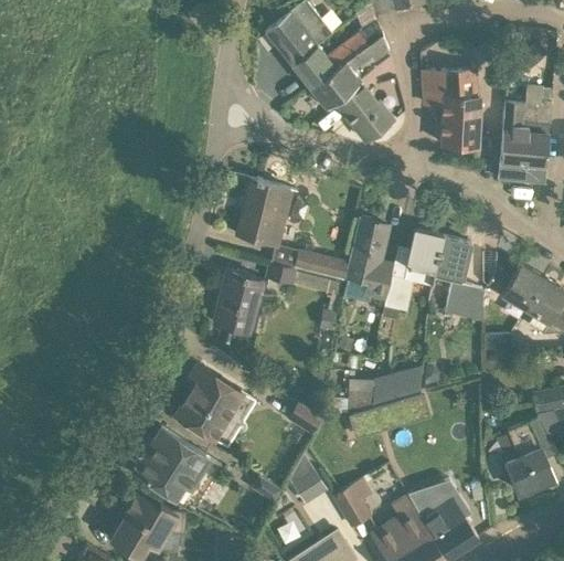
[(318,19),(306,2),(302,4),(301,3),(300,4),(301,6),(265,33),(293,66),(318,48),(309,36),(323,25),(318,19)]
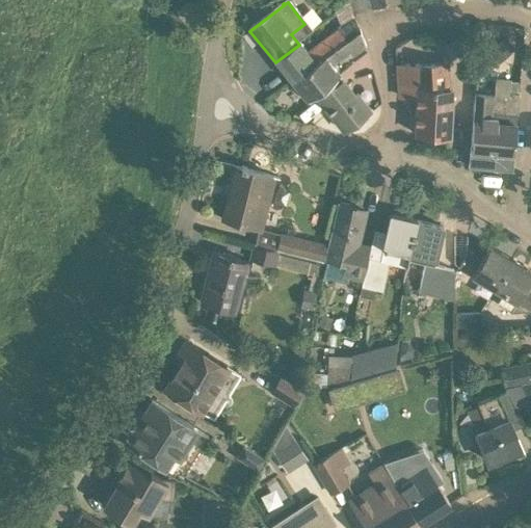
[(349,3),(340,11),(336,15),(346,28),(339,33),(309,56),(299,45),(275,62),(292,84),(360,33),(361,33),(355,22),(349,3)]
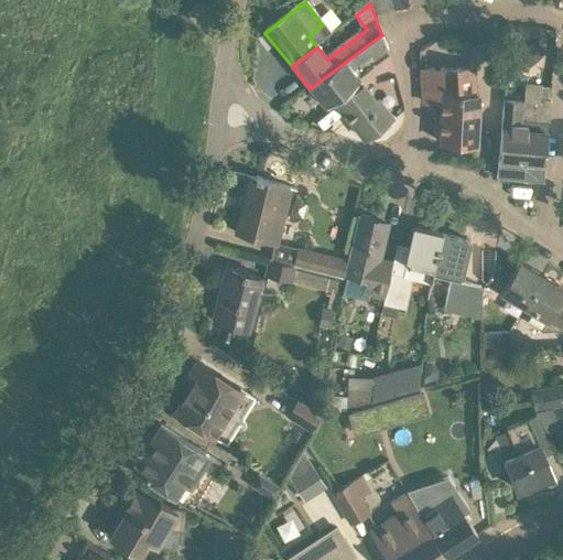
[(496,39),(496,44),(510,45),(511,32),(508,32),(504,32),(497,31),(497,34),(496,39)]
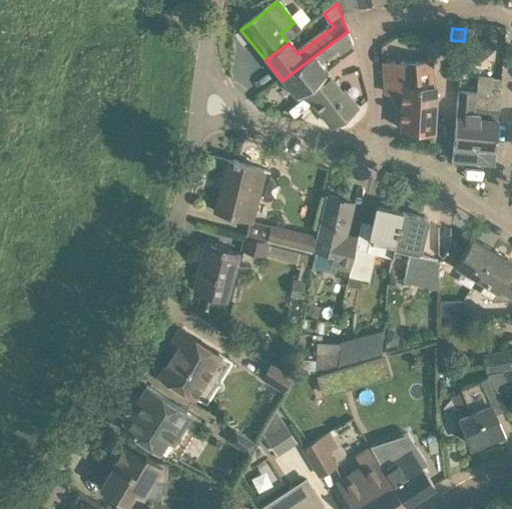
[(348,32),(347,32),(282,81),(291,92),(304,82),(309,88),(327,74),(320,64),(337,53),(340,57),(353,47),(348,33),(348,32)]
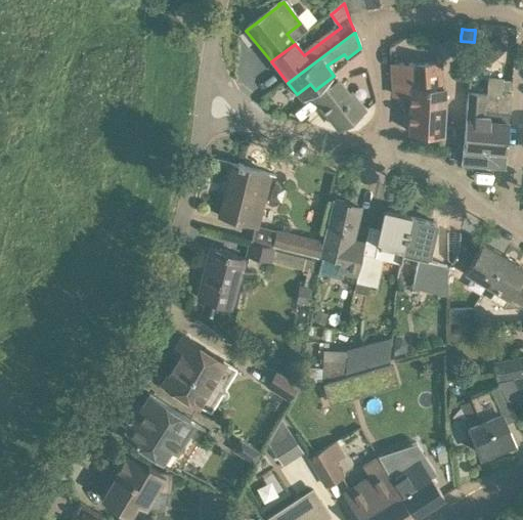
[(476,34),(474,53),(484,54),(490,47),(483,42),(484,34),(476,34)]
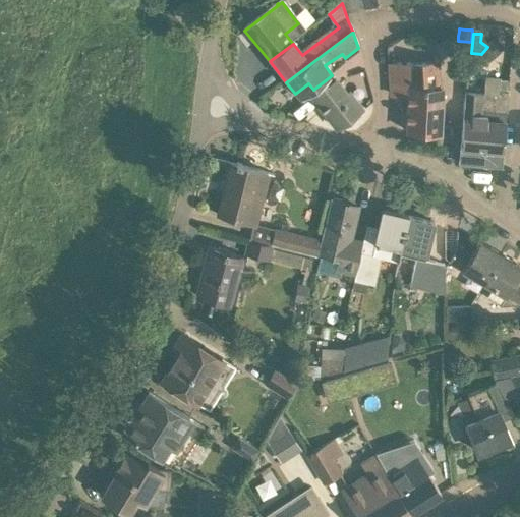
[(487,47),(481,54),(479,55),(490,66),(507,49),(497,39),(487,47)]
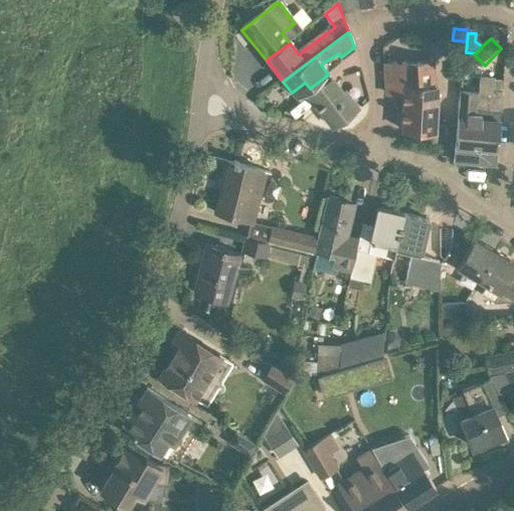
[(404,99),(402,134),(437,136),(439,92),(436,91),(435,65),(386,67),(388,99),(404,99)]
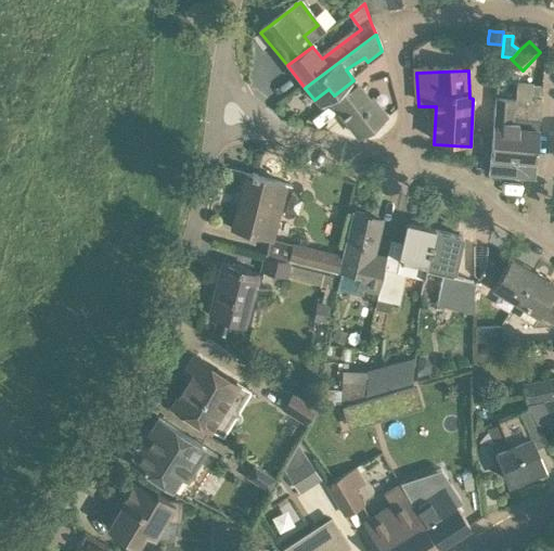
[(329,89),(314,100),(323,111),(331,104),(359,141),(387,119),(375,104),(373,106),(353,80),(334,95),(329,89)]
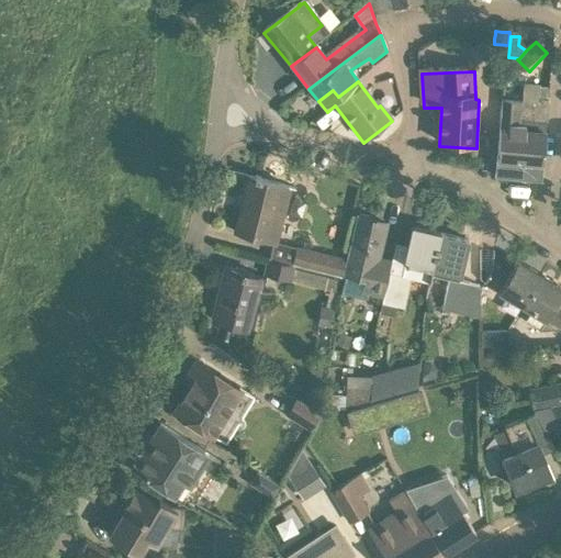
[(540,90),(539,102),(503,99),(495,179),(541,183),(550,91),(540,90)]
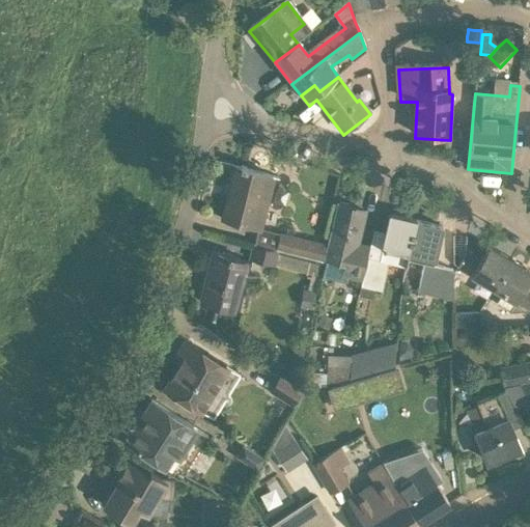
[(262,232),(276,182),(280,183),(280,182),(247,173),(248,171),(242,170),(242,172),(235,170),(230,190),(233,191),(230,202),(227,201),(222,221),(246,227),(262,232)]
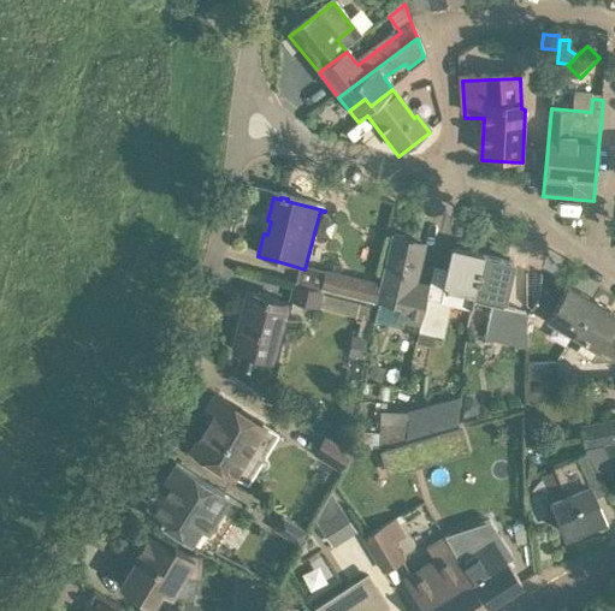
[(392,238),(382,289),(379,304),(409,312),(407,322),(420,326),(427,301),(430,290),(415,286),(425,249),(412,247),(413,243),(392,238)]
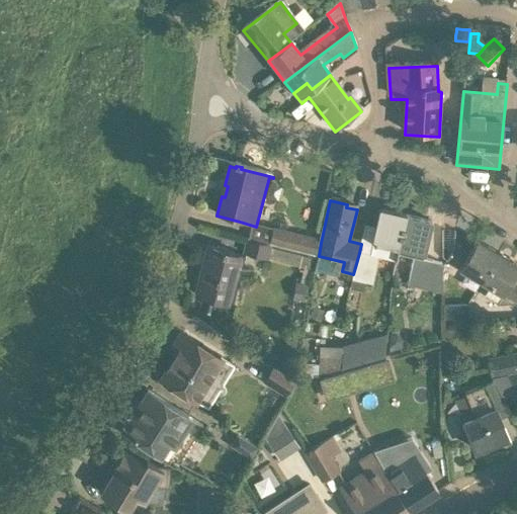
[(398,256),(407,219),(380,212),(371,256),(359,253),(353,274),(353,280),(373,285),(379,259),(396,263),(398,256)]
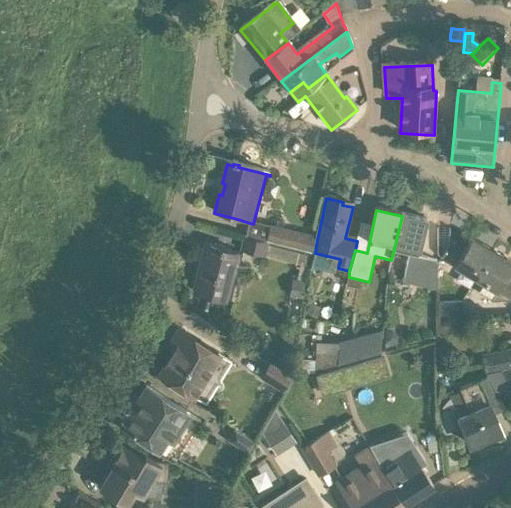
[(403,284),(438,292),(437,263),(419,258),(427,222),(402,216),(393,253),(409,257),(403,284)]
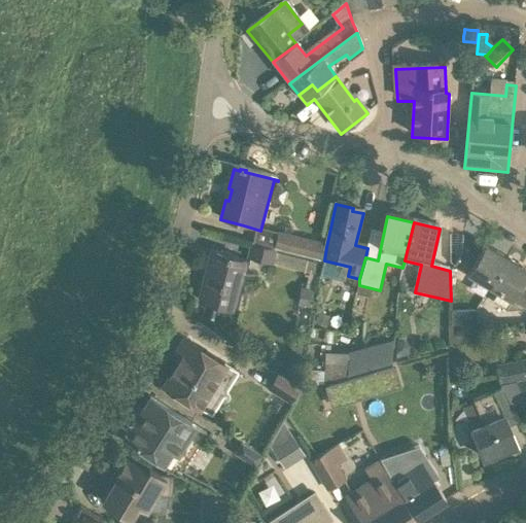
[(323,263),(324,260),(326,247),(280,237),(277,252),(323,263)]
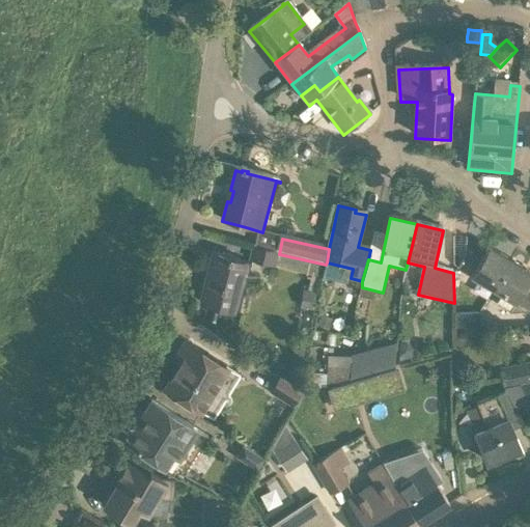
[(480,265),(466,255),(467,239),(454,239),(455,268),(473,278),(467,287),(477,293),(482,284),(495,292),(511,264),(489,250),(480,265)]
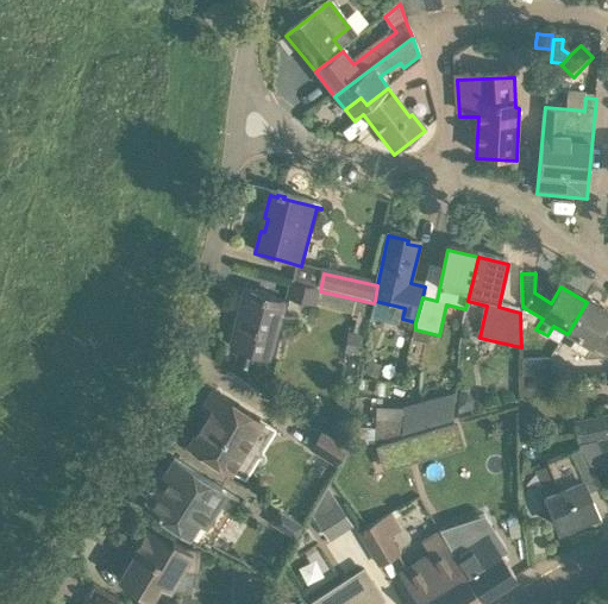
[(319,294),(320,291),(292,285),(290,285),(287,303),(315,310),(315,308),(319,294)]
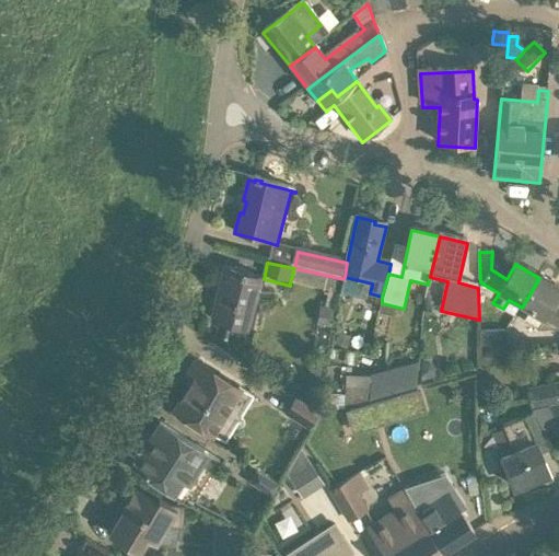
[(225,270),(221,288),(212,322),(242,328),(246,311),(251,312),(259,279),(225,270)]
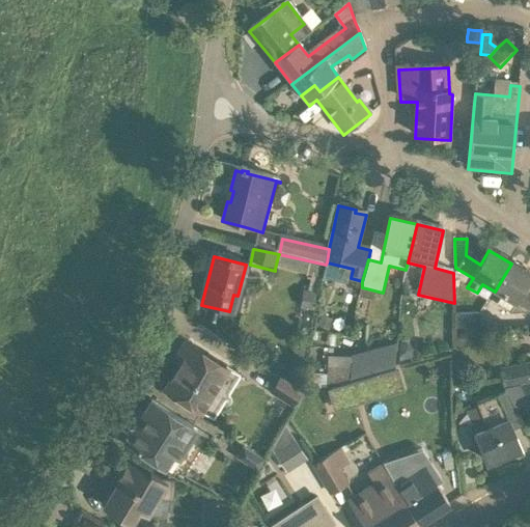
[(322,268),(278,256),(275,269),(311,278),(308,294),(315,295),(322,268)]
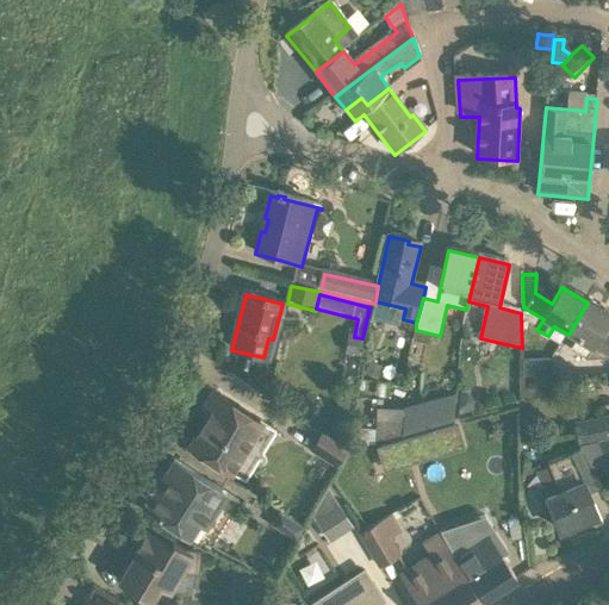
[(572,351),(588,361),(608,361),(608,315),(588,303),(569,335),(579,341),(572,351)]
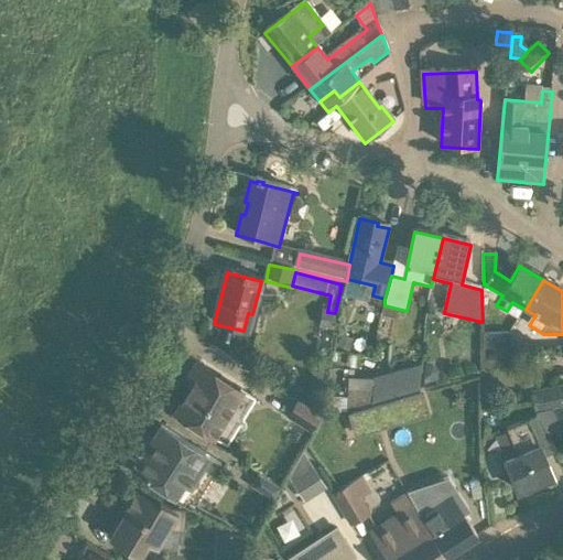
[(336,313),(335,313),(327,312),(322,311),(318,331),(334,333),(336,313)]
